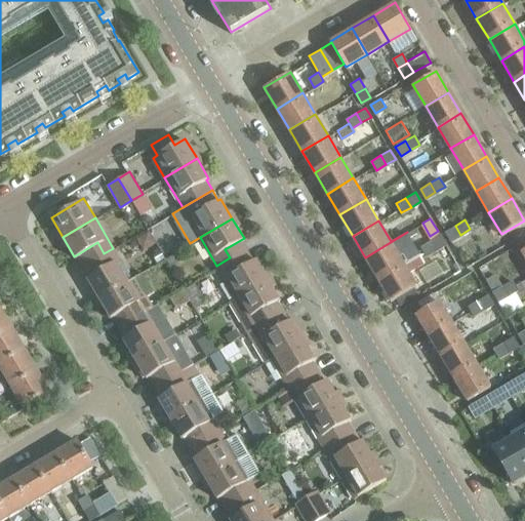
[(451,240),(460,235),(455,226),(445,231),(451,240)]
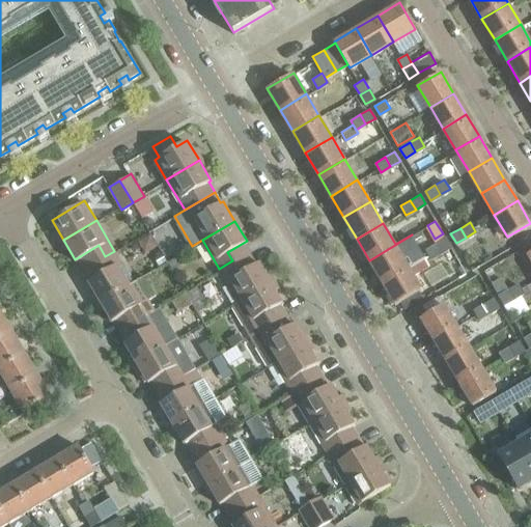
[(369,260),(382,282),(424,256),(412,234),(369,260)]
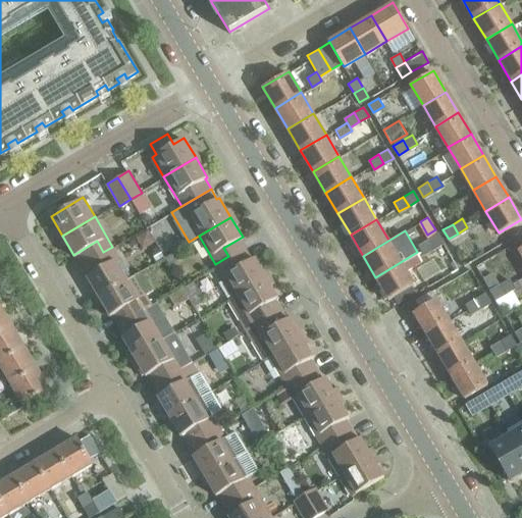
[(434,248),(444,243),(437,232),(428,239),(434,248)]
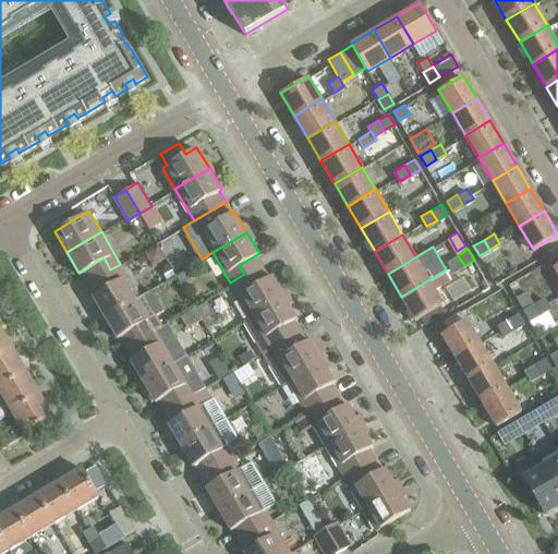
[(453,272),(464,265),(458,255),(448,261),(453,272)]
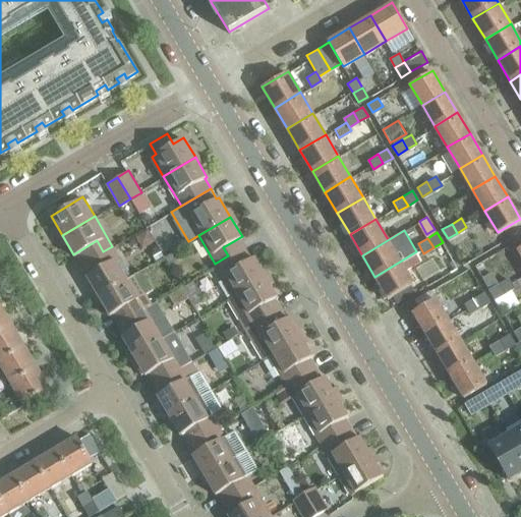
[(118,256),(112,246),(103,251),(109,262),(87,276),(98,295),(129,276),(118,256)]
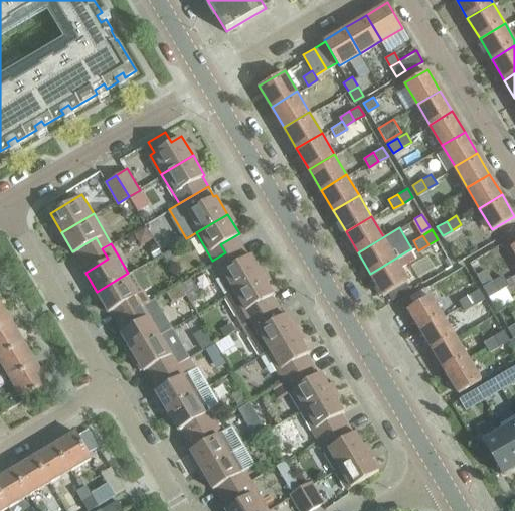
[(155,243),(151,246),(149,251),(152,258),(160,252),(155,243)]
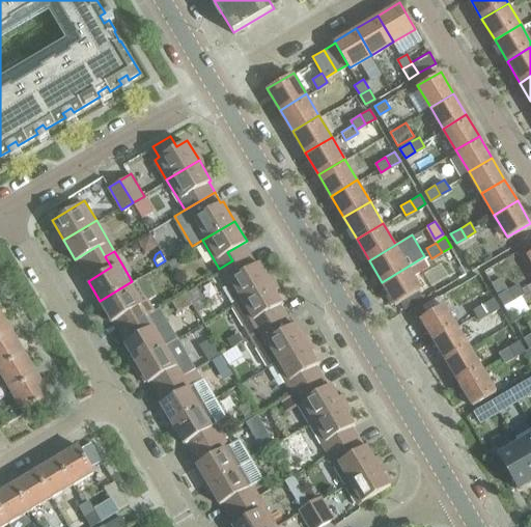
[(172,268),(183,260),(179,254),(168,260),(172,268)]
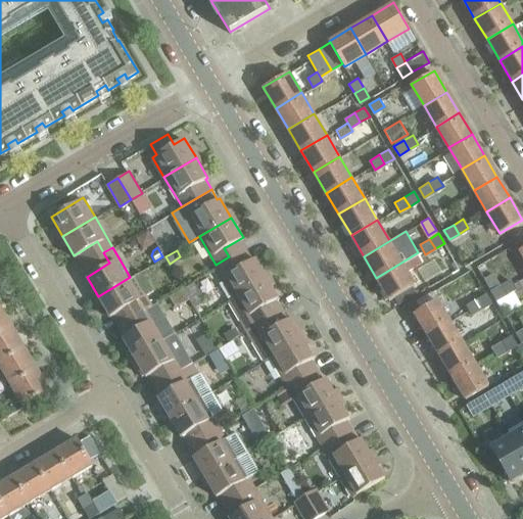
[(376,278),(389,298),(415,283),(407,271),(419,264),(414,255),(419,252),(418,252),(376,278)]
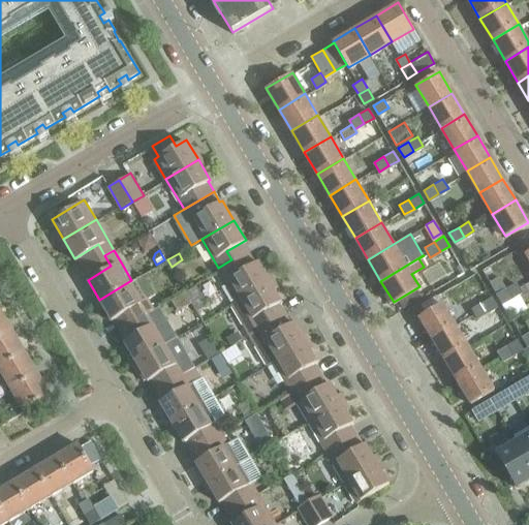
[(238,300),(270,281),(258,260),(239,272),(234,264),(220,271),(238,300)]
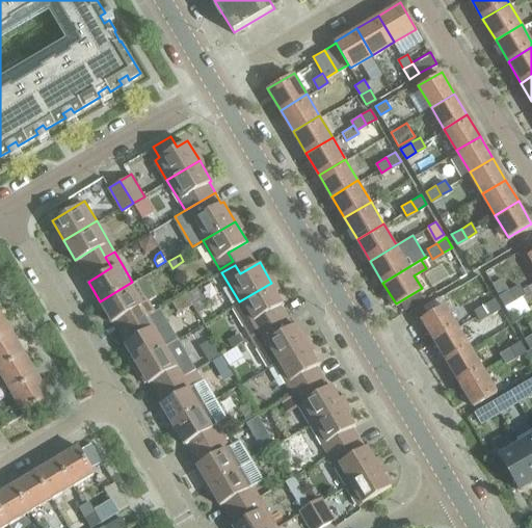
[(490,283),(499,295),(508,289),(501,276),(490,283)]
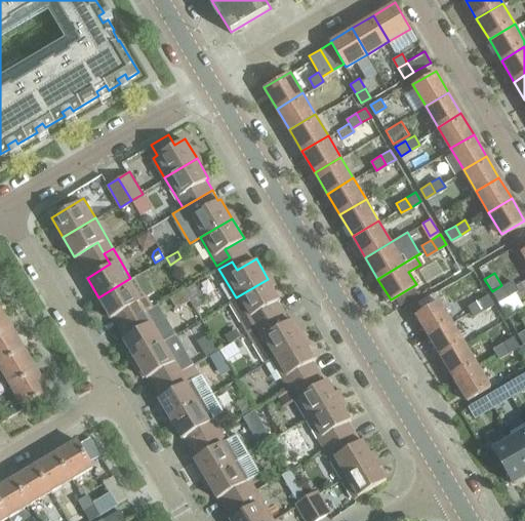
[(133,303),(139,313),(152,306),(134,276),(130,278),(98,297),(110,316),(133,303)]
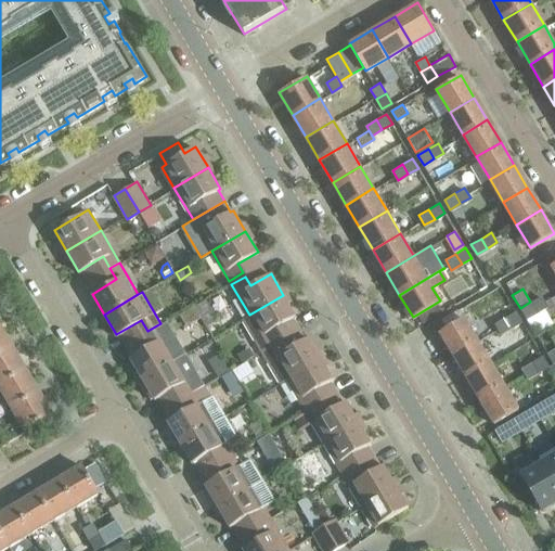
[(295,316),(283,295),(249,315),(243,319),(261,350),(299,328),(293,317),(295,316)]
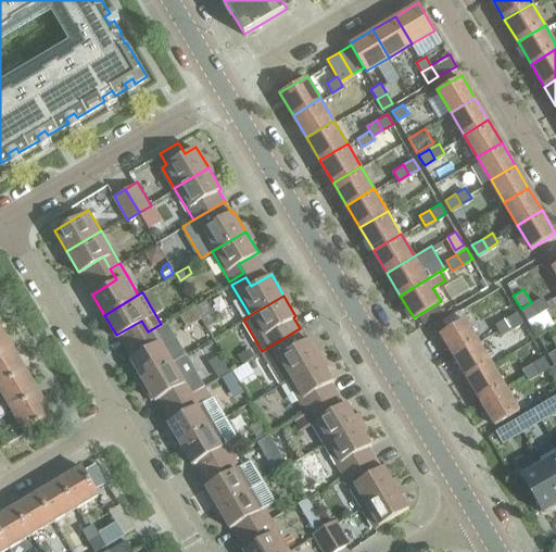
[(531,302),(536,312),(547,306),(541,297),(531,302)]
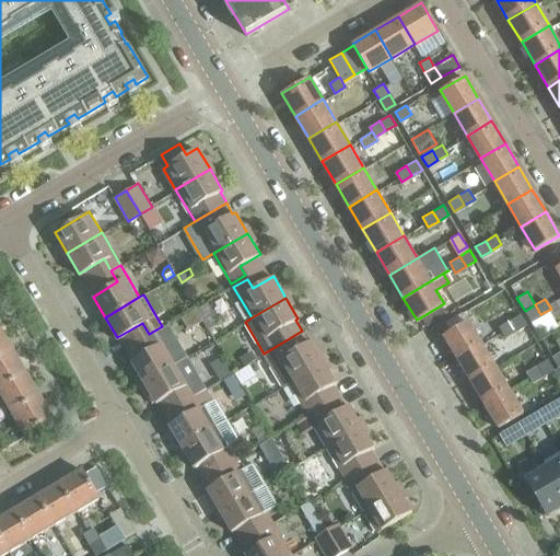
[(218,320),(207,301),(196,308),(207,326),(218,320)]
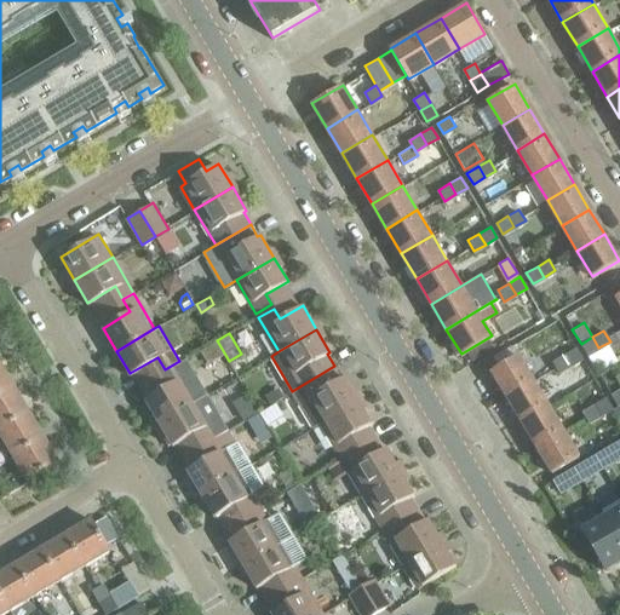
[(598,348),(592,337),(581,344),(587,355),(598,348)]
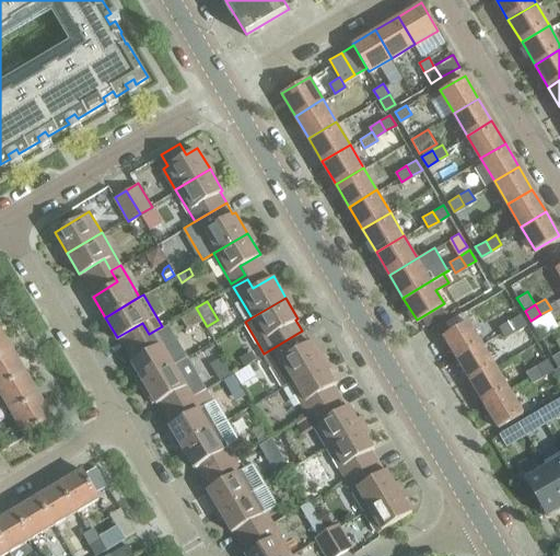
[(520,314),(509,321),(515,331),(525,324),(520,314)]
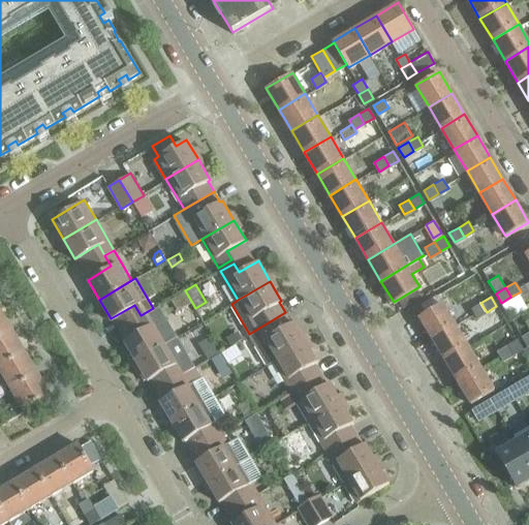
[(418,316),(431,338),(454,325),(441,303),(418,316)]
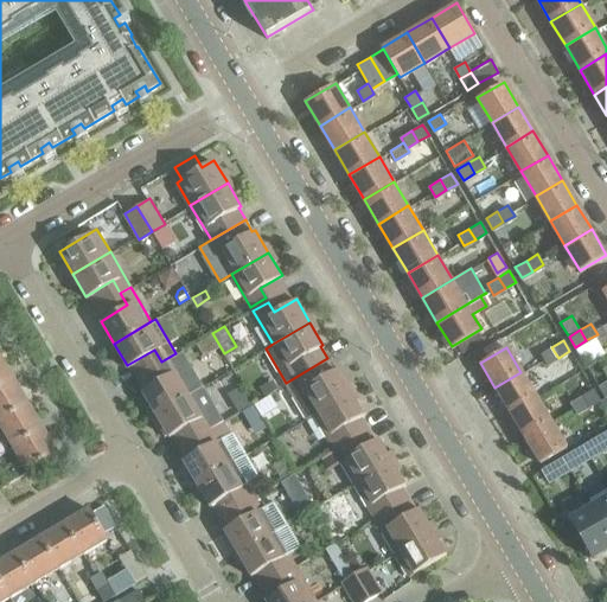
[(547,364),(558,358),(551,347),(541,353),(547,364)]
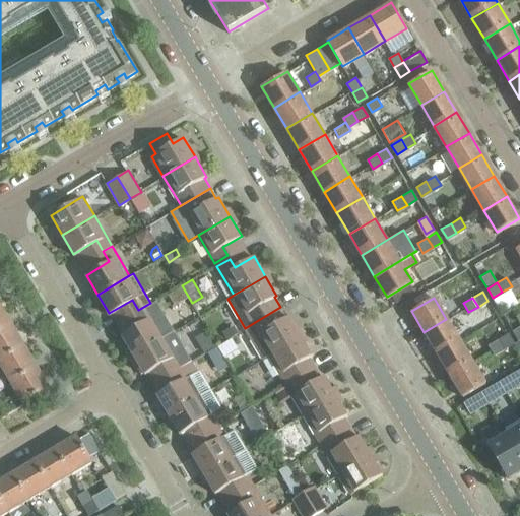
[(156,313),(150,303),(138,310),(144,321),(121,334),(133,353),(168,333),(173,330),(161,311),(156,313)]
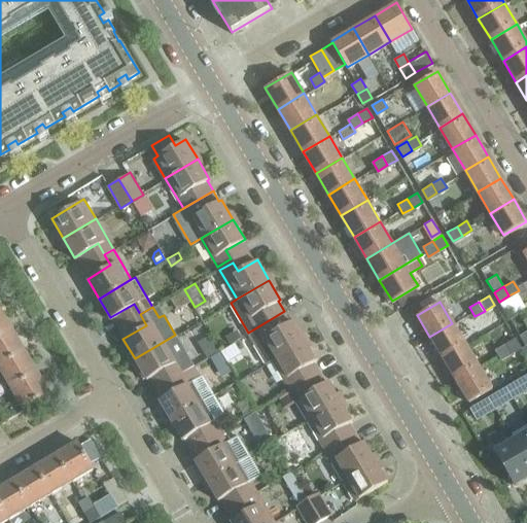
[(0,308),(0,335),(11,327),(0,308)]
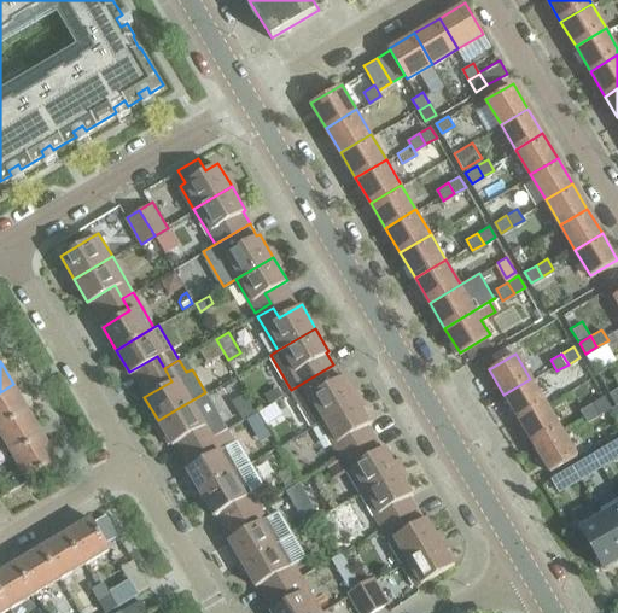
[(340,377),(333,365),(291,390),(312,425),(357,398),(353,390),(356,387),(348,373),(340,377)]
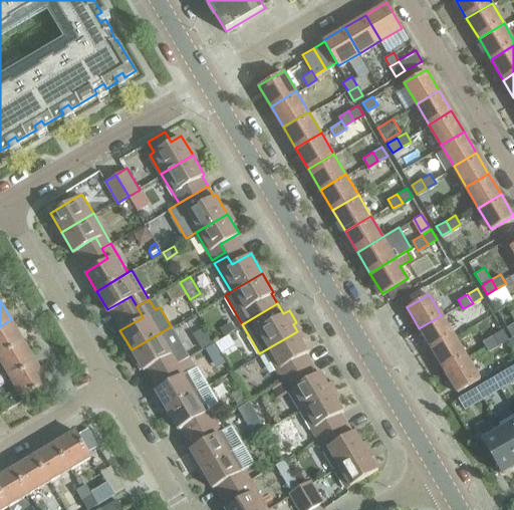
[(419,328),(431,349),(454,336),(441,315),(419,328)]
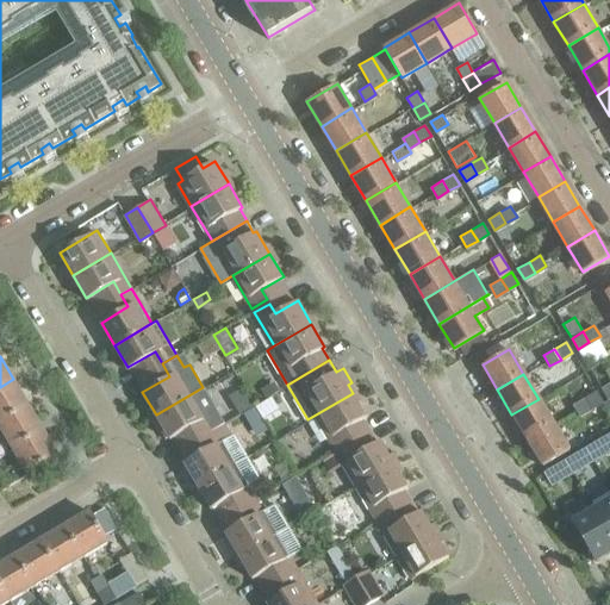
[(13,379),(0,387),(0,420),(29,405),(13,379)]
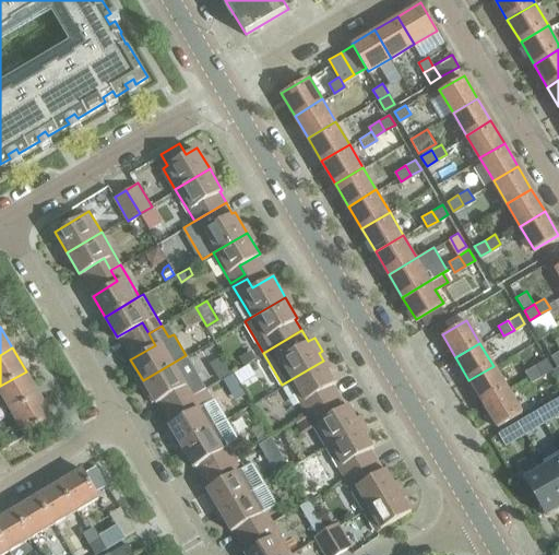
[(180,387),(187,398),(205,387),(186,355),(180,358),(143,380),(155,401),(180,387)]
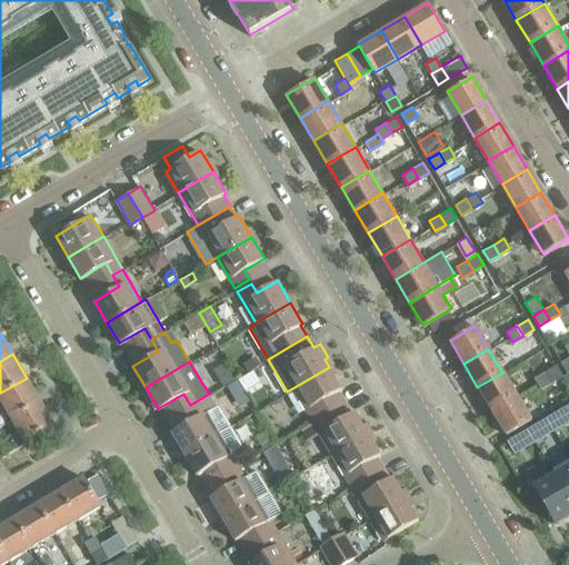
[(550,382),(561,375),(555,365),(545,372),(550,382)]
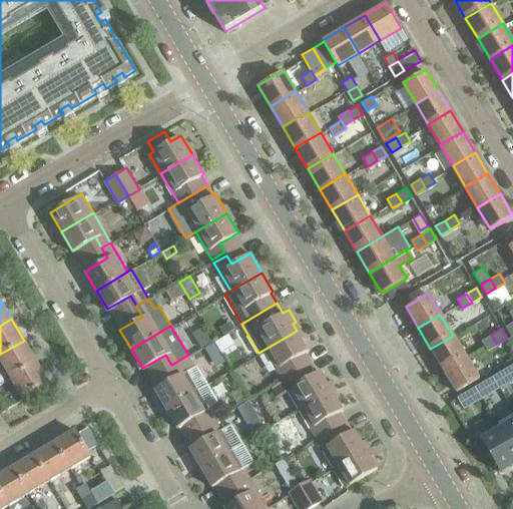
[(308,350),(297,331),(259,353),(260,353),(266,350),(283,379),(312,362),(306,352),(308,350)]
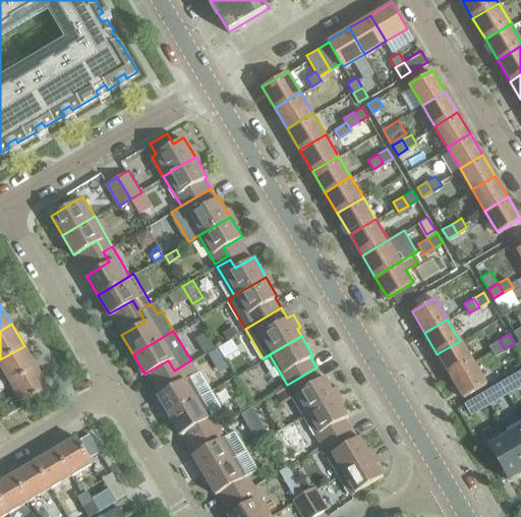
[(488,346),(495,354),(504,349),(499,340),(488,346)]
